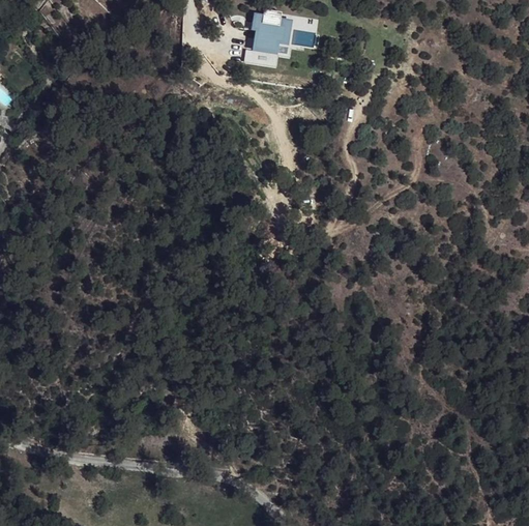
[(263,7),(262,13),(278,17),(280,10),(263,7)]
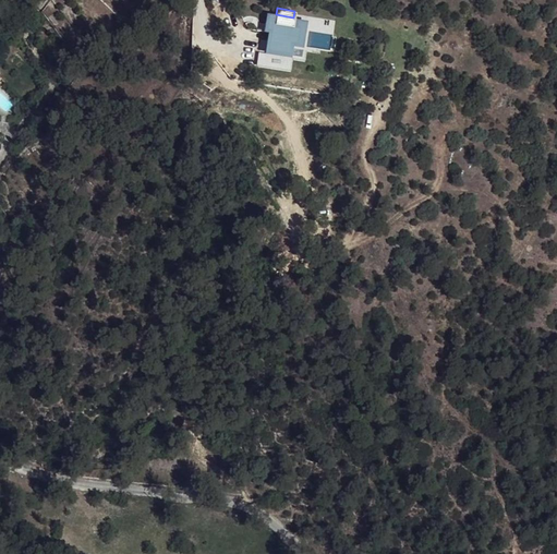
[(276,14),(267,13),(265,27),(270,28),(268,36),(266,51),(257,49),(256,59),(287,64),(288,52),(290,41),(303,43),(305,44),(307,28),(292,26),(293,17),(276,14)]
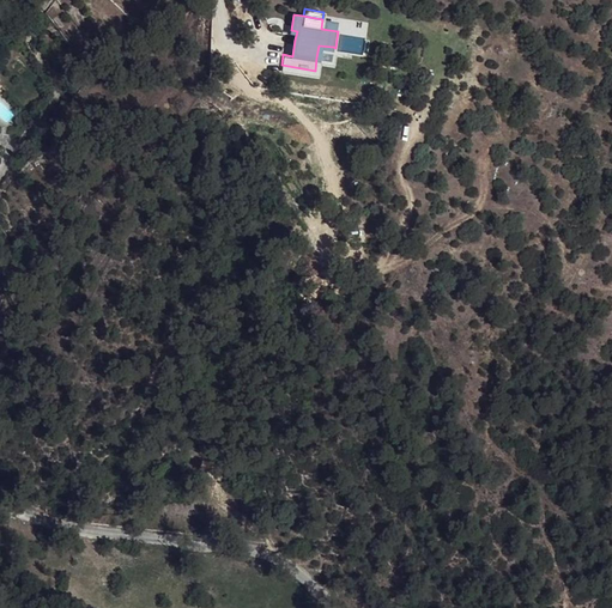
[(339,22),(322,19),(321,29),(338,31),(339,22)]
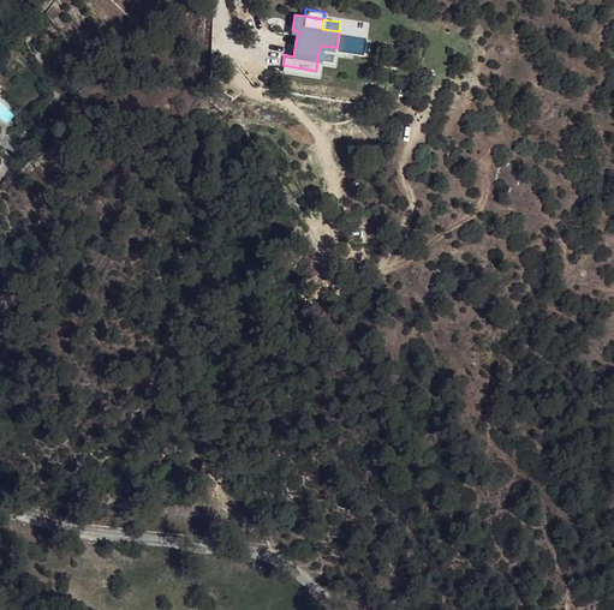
[(286,39),(284,54),(293,57),(296,40),(286,39)]
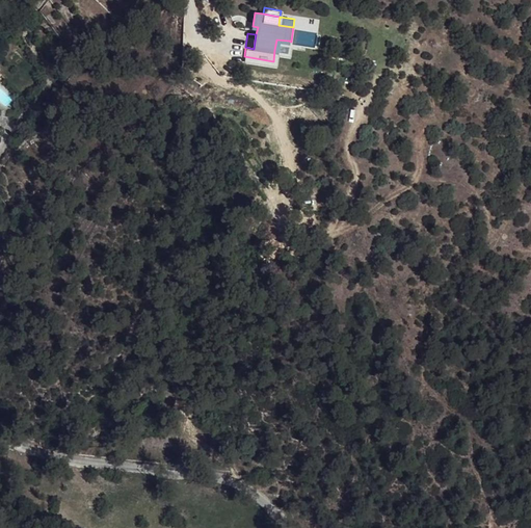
[(289,41),(276,40),(274,50),(288,52),(289,41)]
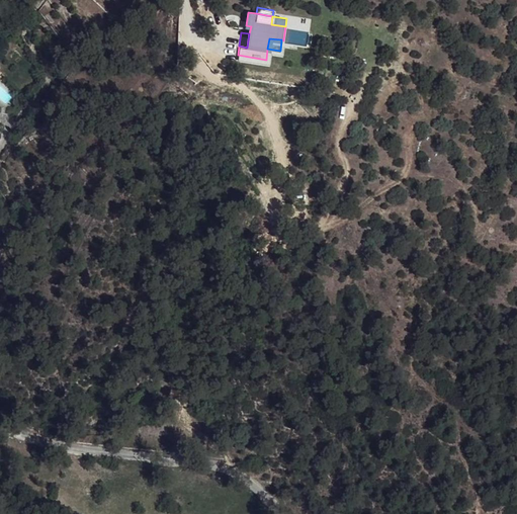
All buildings are outlined.
